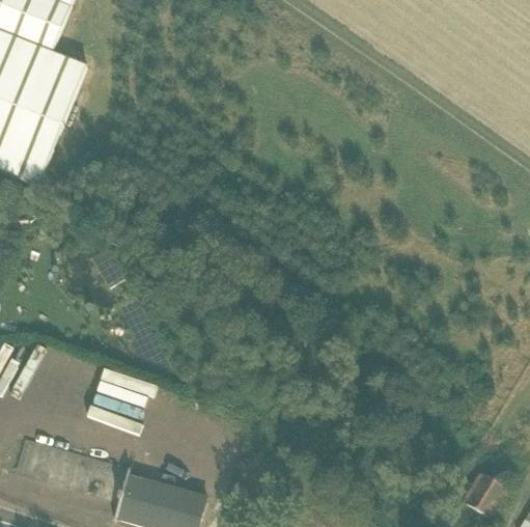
[(67,15),(30,0),(0,0),(0,30),(53,52),(67,15)]
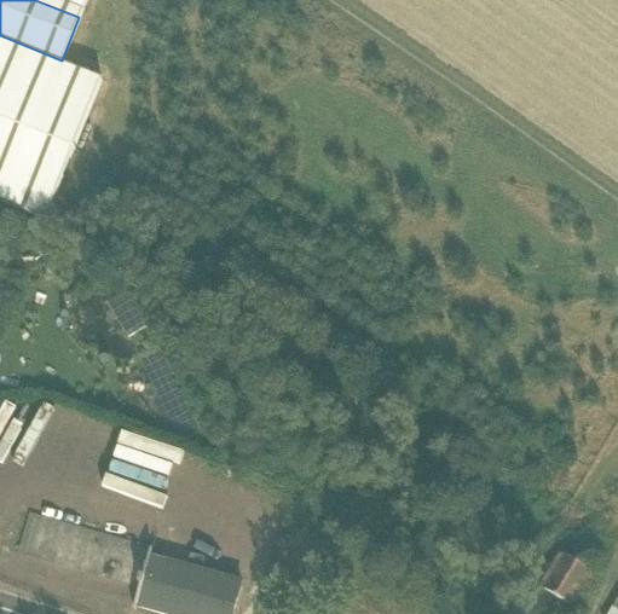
[(35,0),(79,17),(85,0),(35,0)]
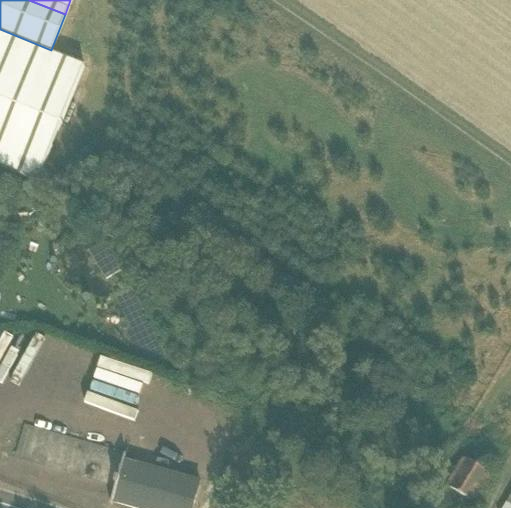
[(84,63),(51,50),(0,29),(0,162),(39,178),(84,63)]
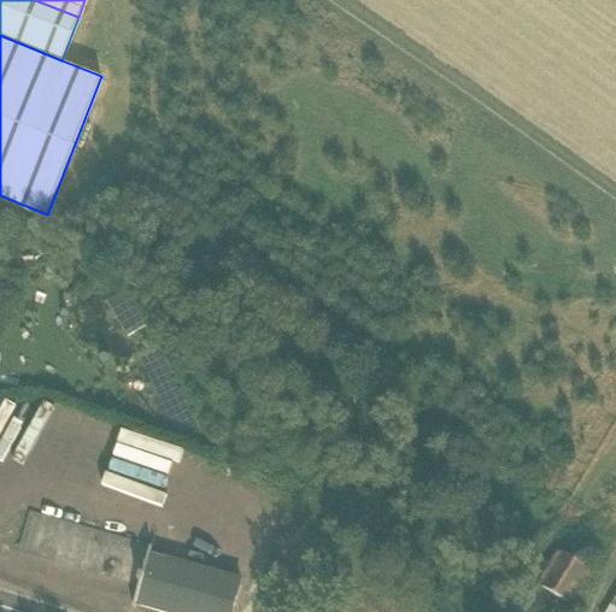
[(127,331),(146,319),(125,286),(106,298),(127,331)]
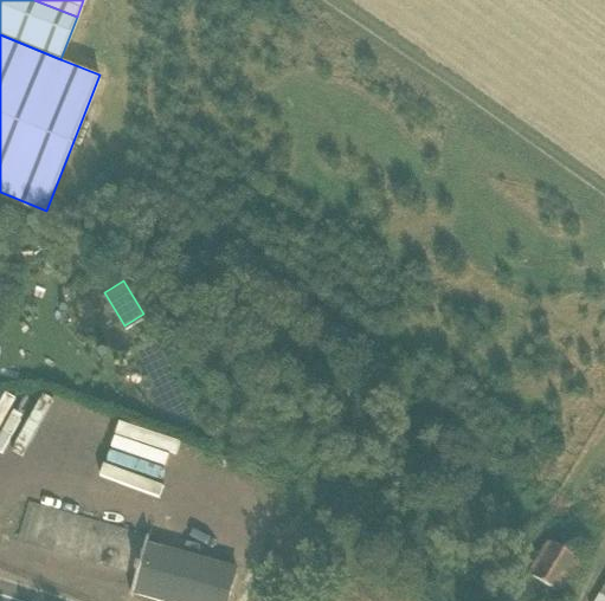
[(132,588),(145,542),(150,523),(33,491),(14,562),(132,588)]
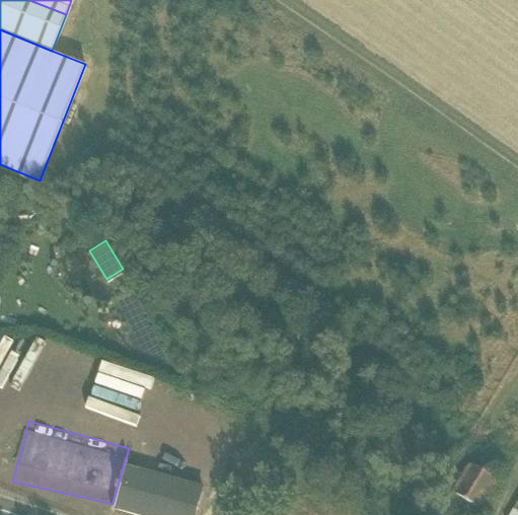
[(124,464),(113,504),(149,514),(194,514),(203,487),(170,476),(170,465),(159,462),(153,471),(124,464)]
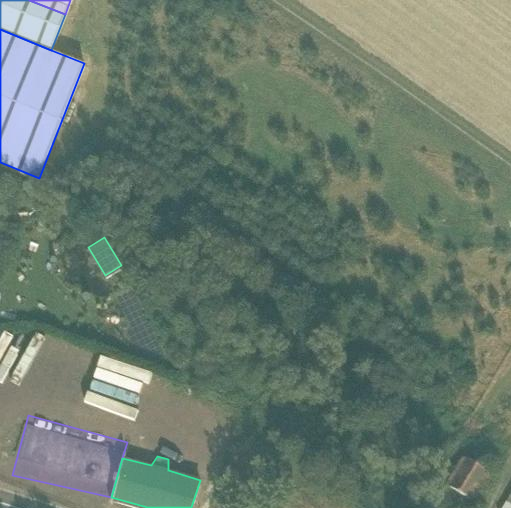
[(448,485),(471,500),(489,471),(464,457),(448,485)]
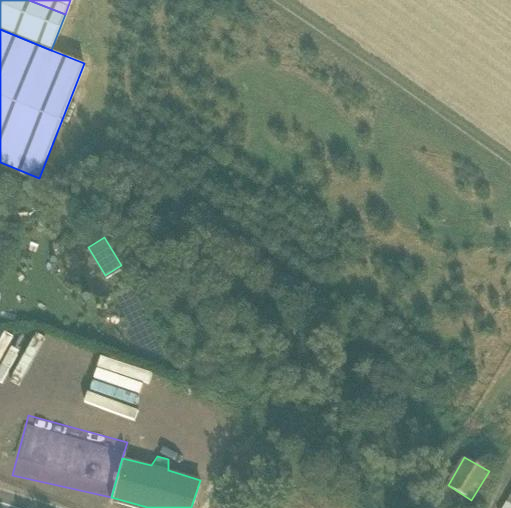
[(510,507),(510,492),(501,507),(510,507)]
